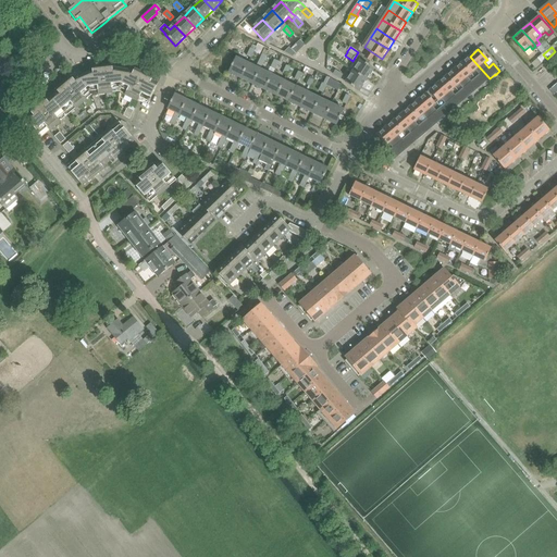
[(371,62),(375,54),(369,50),(364,56),(363,58),(371,62)]
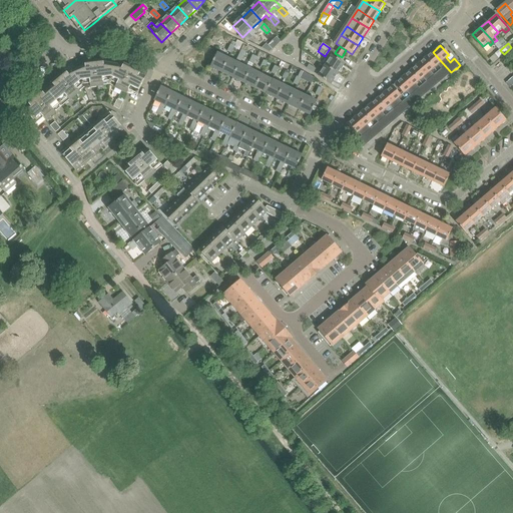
[(335,53),(336,51),(330,48),(325,56),(330,60),(326,65),(338,73),(345,63),(340,59),(342,57),(335,53)]
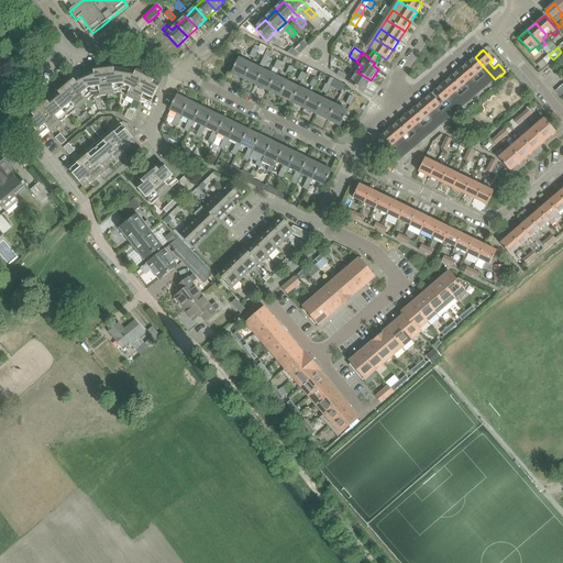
[(548,64),(553,59),(549,55),(543,59),(548,64)]
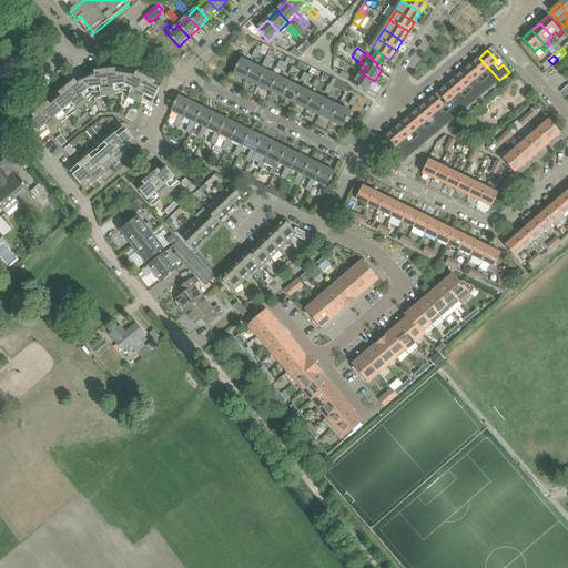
[(484,71),(488,77),(484,80),(490,88),(495,84),(494,84),(499,80),(488,68),(479,58),(470,66),(479,75),(484,71)]
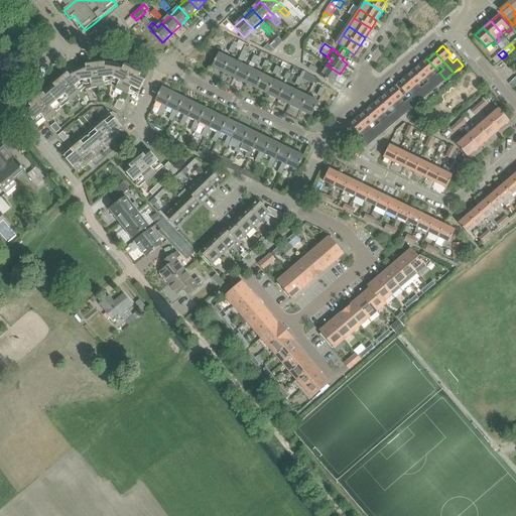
[(230,59),(226,57),(220,54),(213,67),(223,72),(230,59)]
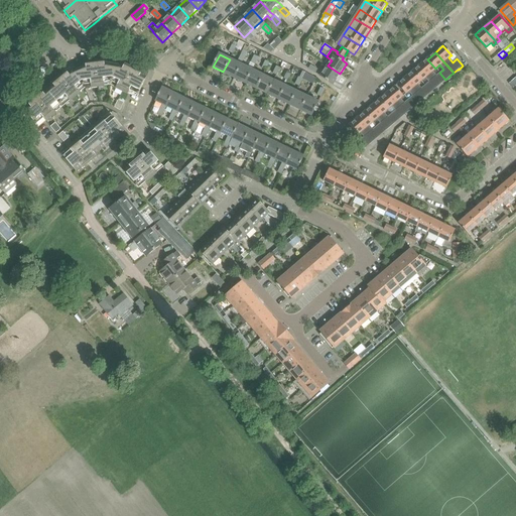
[(241,65),(244,59),(240,57),(237,62),(230,59),(223,72),(235,78),(241,65)]
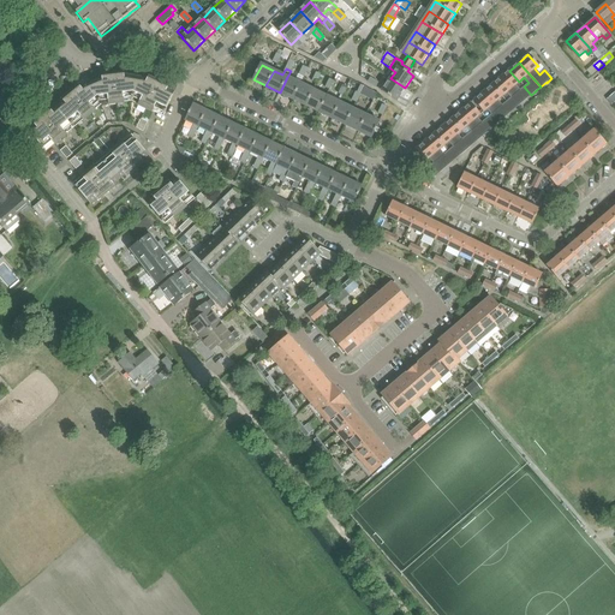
[(523,102),(527,99),(531,95),(524,87),(520,90),(515,85),(519,82),(509,71),(500,78),(511,89),(523,102)]
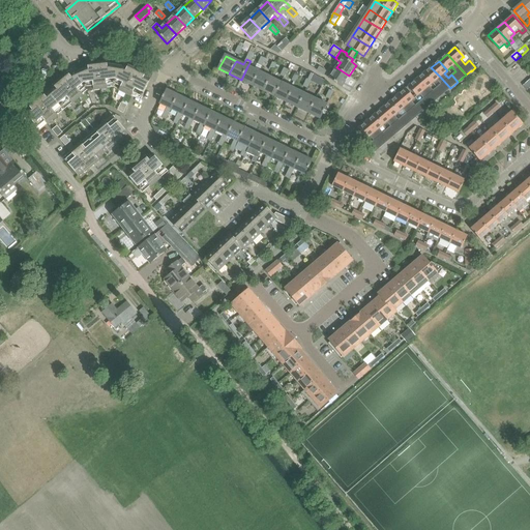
[(114,84),(117,66),(107,65),(107,62),(87,65),(88,67),(79,71),(86,87),(93,87),(93,91),(107,89),(107,85),(114,84)]
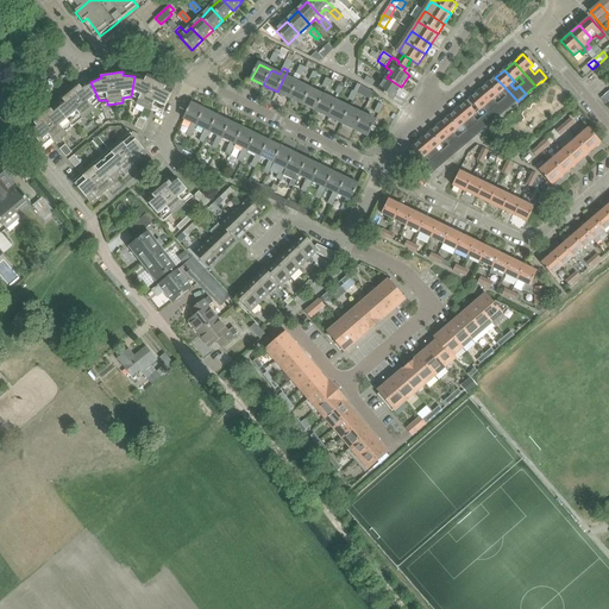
[(277,92),(289,98),(297,82),(300,76),(296,74),(293,80),(284,76),(277,92)]
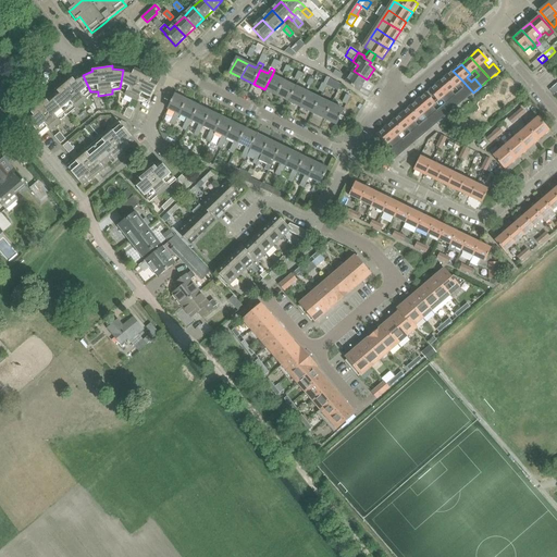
[(149,102),(158,84),(151,81),(152,78),(134,70),(133,72),(123,70),(120,88),(126,91),(125,96),(137,102),(139,98),(149,102)]
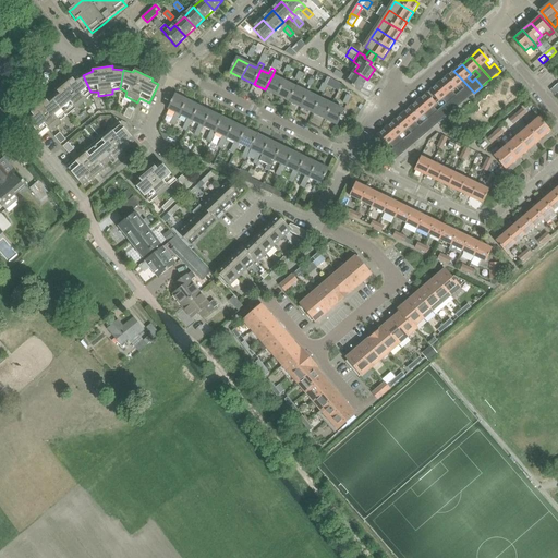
[(361,91),(367,80),(354,71),(347,83),(361,91)]
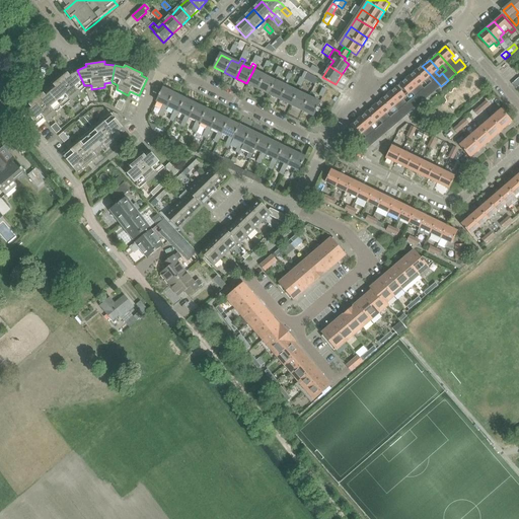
[(422,66),(415,72),(423,82),(427,78),(431,82),(427,86),(433,93),(437,90),(441,86),(431,75),(422,66)]
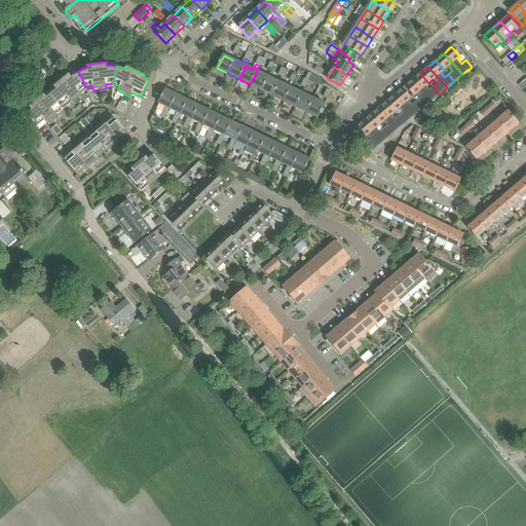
[(261,89),(268,77),(270,71),(267,70),(264,75),(257,71),(250,84),(261,89)]
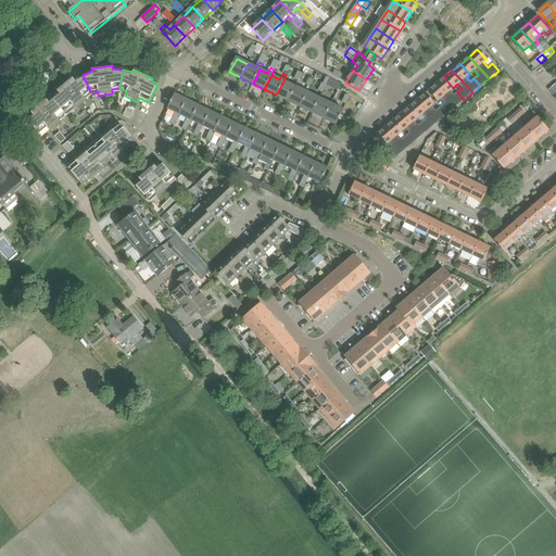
[(84,97),(90,91),(83,75),(73,79),(71,77),(55,90),(57,92),(52,97),(65,112),(73,105),(76,110),(87,100),(84,97)]
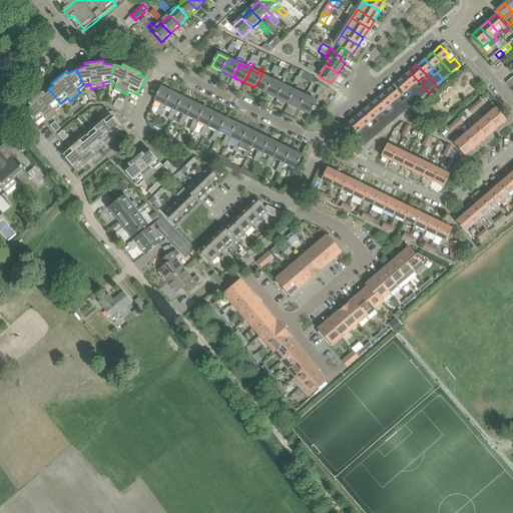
[(415,84),(418,81),(410,71),(402,78),(410,87),(420,98),(425,95),(428,92),(422,85),(418,88),(415,84)]
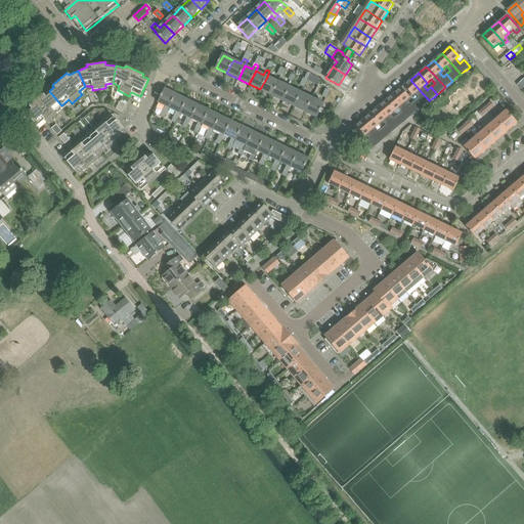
[(272,95),(278,82),(267,77),(260,89),(272,95)]
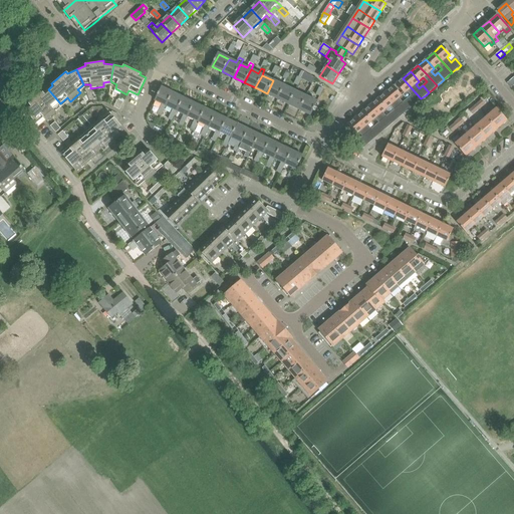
[(411,95),(406,99),(413,106),(417,102),(421,98),(411,87),(403,78),(396,84),(404,93),(405,93),(405,92),(407,90),(411,95)]
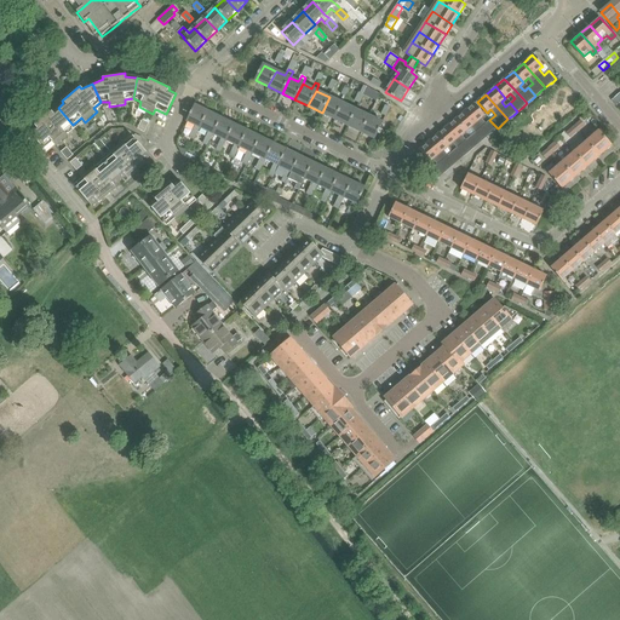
[(336,119),(343,103),(329,97),(322,113),(336,119)]
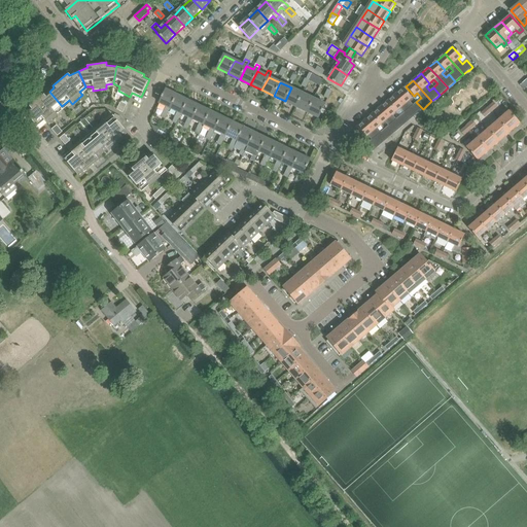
[(291,88),(285,101),(296,107),(303,94),(291,88)]
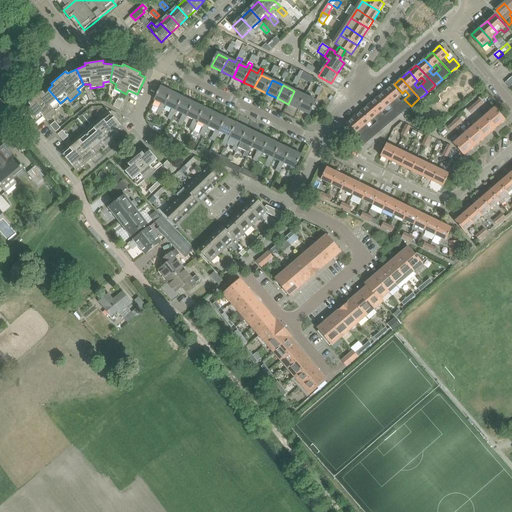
[(391,86),(384,92),(392,102),(402,113),(406,109),(407,110),(411,106),(404,99),(400,102),(396,98),(398,96),(399,96),(391,86)]
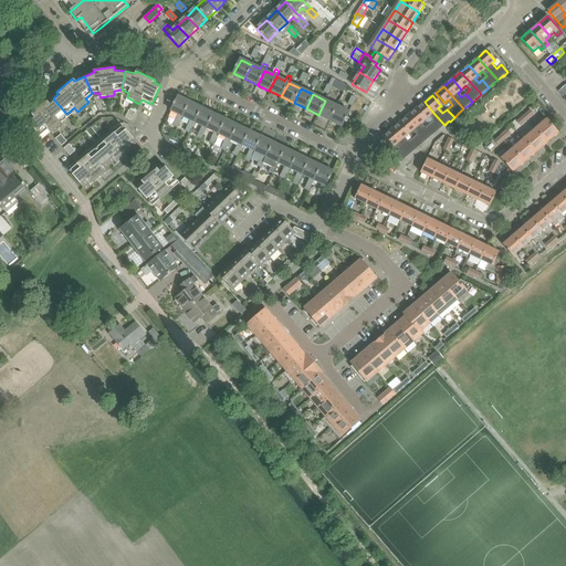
[(182,117),(190,103),(178,97),(170,111),(171,112),(179,115),(174,126),(178,127),(182,117)]
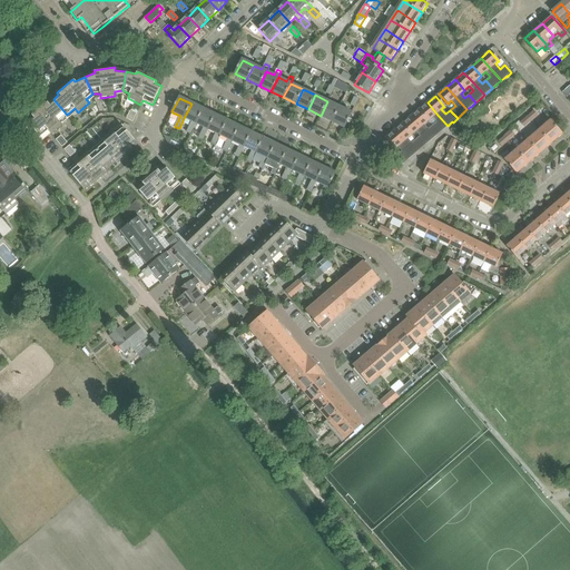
[(59,121),(67,115),(53,99),(48,104),(47,101),(40,106),(30,115),(32,117),(26,121),(40,138),(48,131),(51,135),(62,125),(59,121)]
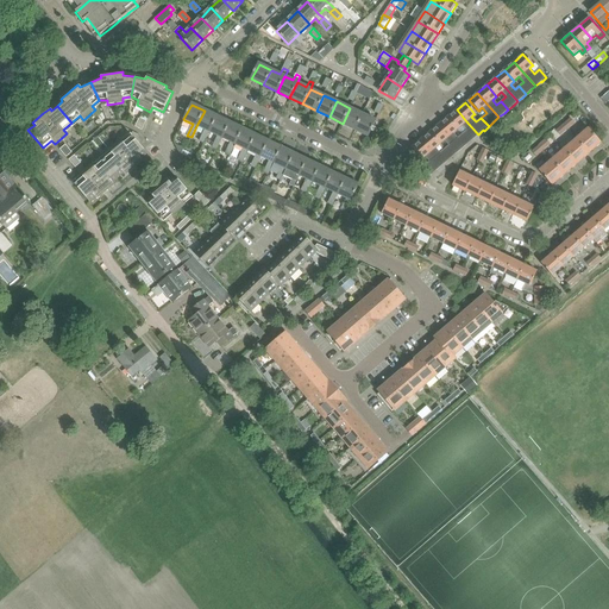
[(355,130),(363,114),(350,108),(343,124),(355,130)]
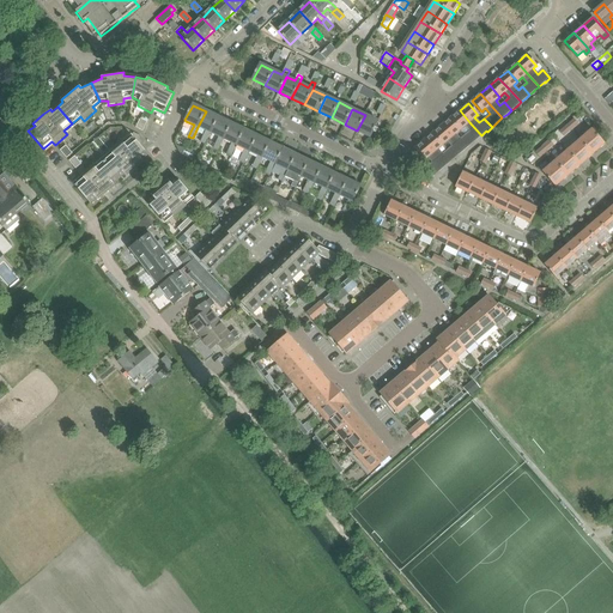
[(465,126),(469,132),(465,135),(472,144),(477,140),(475,140),(481,135),(469,122),(460,110),(450,119),(460,129),(465,126)]
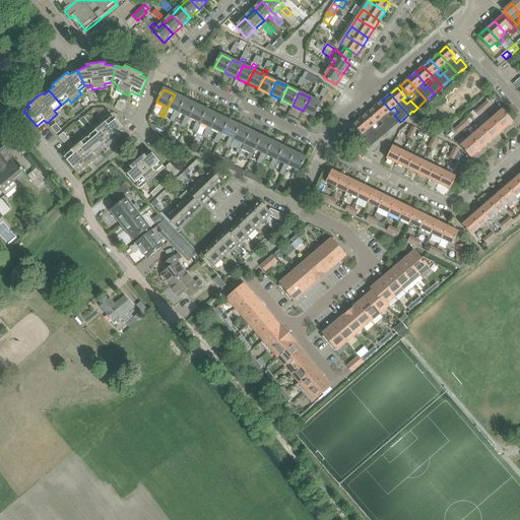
[(179,113),(185,100),(175,94),(168,108),(175,111),(171,121),(174,123),(179,113)]
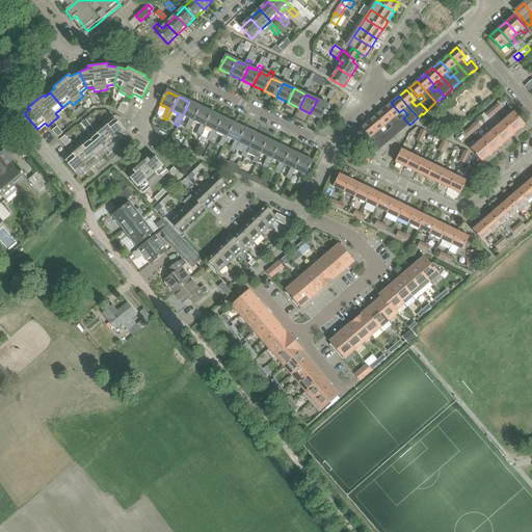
[(328,105),(331,100),(327,98),(324,104),(317,100),(310,113),(322,118),(328,105)]
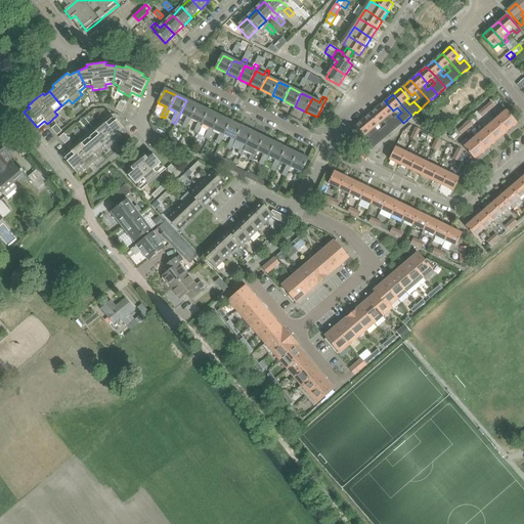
[(191,119),(198,105),(186,100),(180,114),(187,117),(182,127),(186,129),(191,119)]
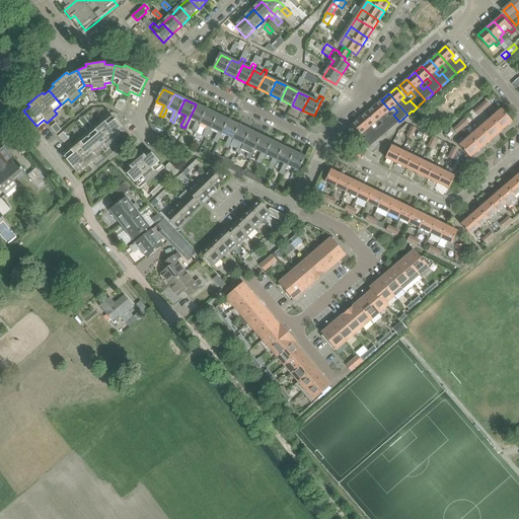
[(125,103),(119,100),(116,108),(121,112),(125,103)]
